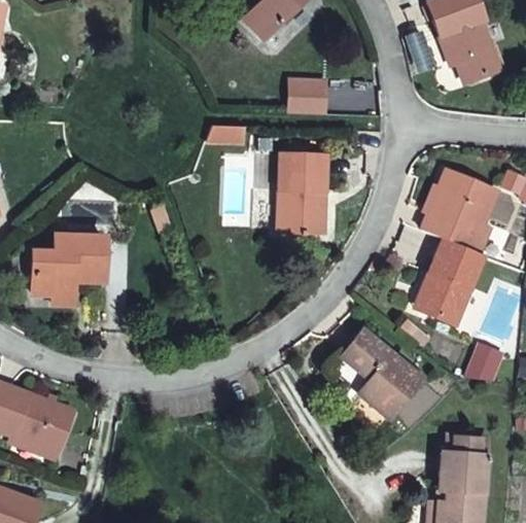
[(266,0),(266,1),(243,22),(261,42),(307,1),(306,0),(266,0)]
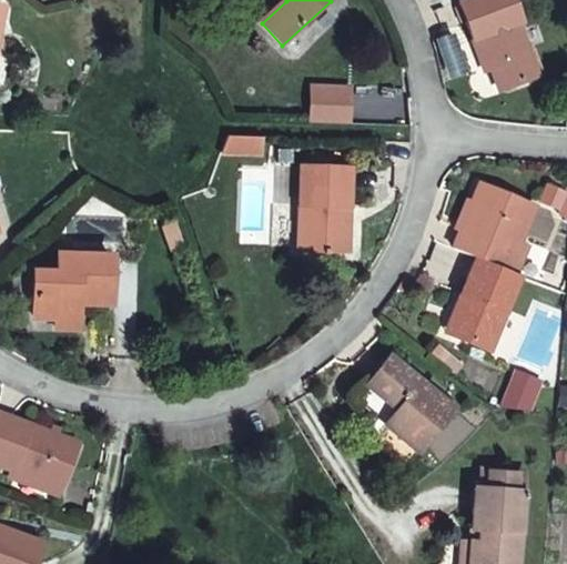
[(502,60),(508,82),(537,71),(519,21),(524,20),(516,0),(478,0),(466,4),(477,34),(484,32),(495,62),(502,60)]
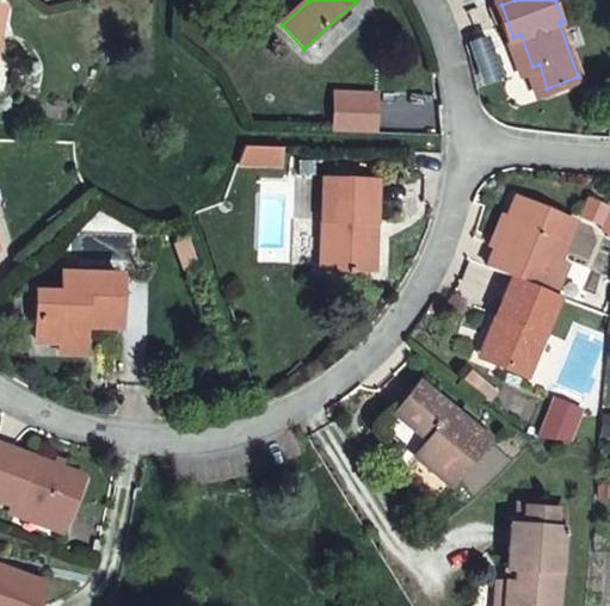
[(0,7),(0,42),(11,12),(0,7)]
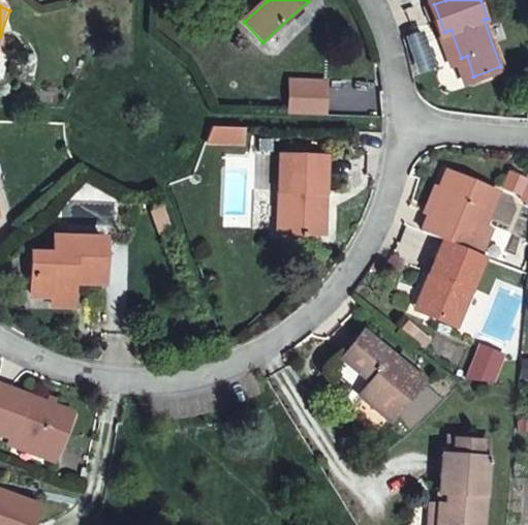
[(455,60),(461,58),(451,30),(444,32),(455,60)]
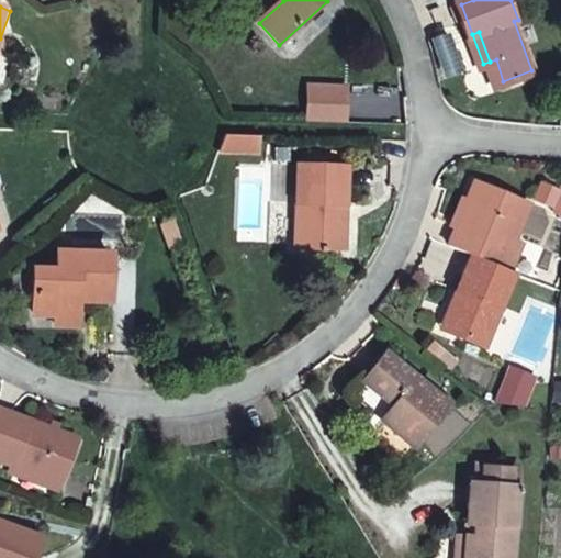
[(497,84),(503,81),(496,59),(490,62),(497,84)]
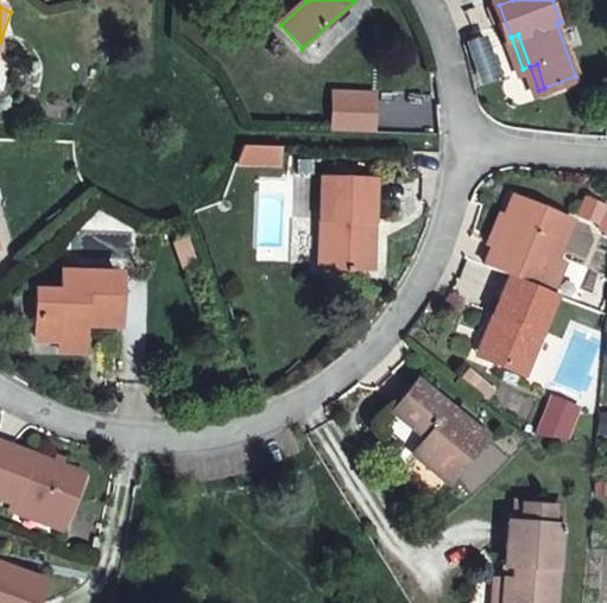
[(284,147),(250,146),(244,160),(283,160),(284,147)]
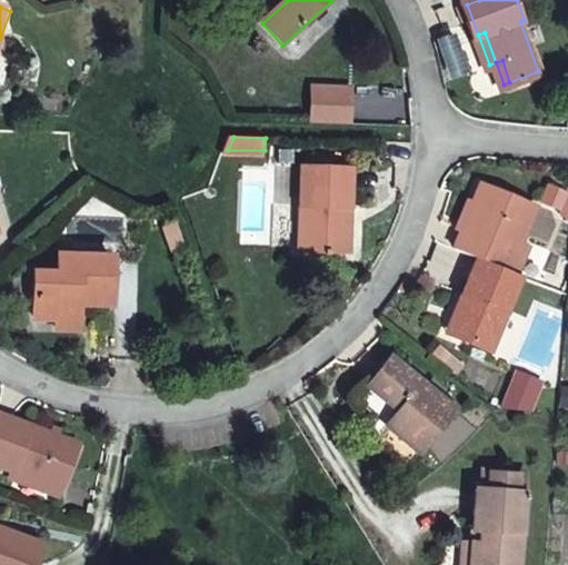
[(347,210),(354,210),(356,171),(309,169),(306,253),(346,255),(347,210)]
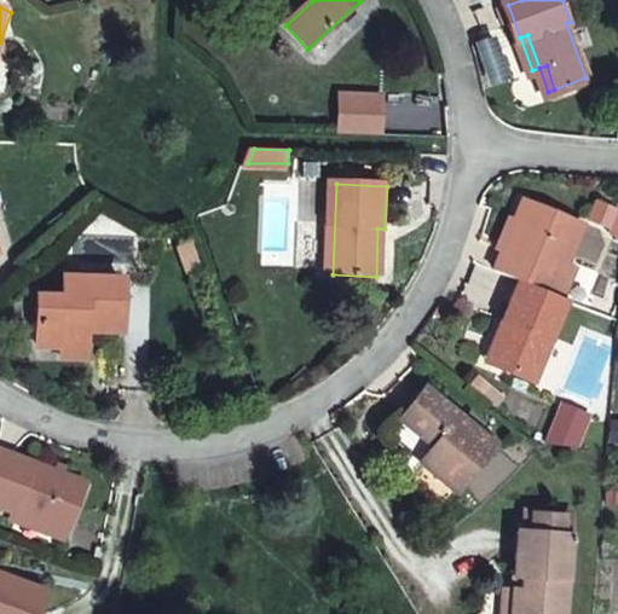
[(509,253),(502,271),(525,281),(566,297),(578,267),(570,264),(585,225),(529,204),(525,212),(509,253)]
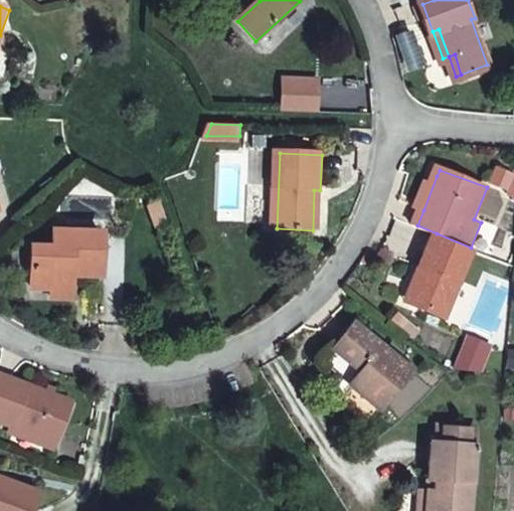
[(423,210),(437,176),(431,174),(417,207),(423,210)]
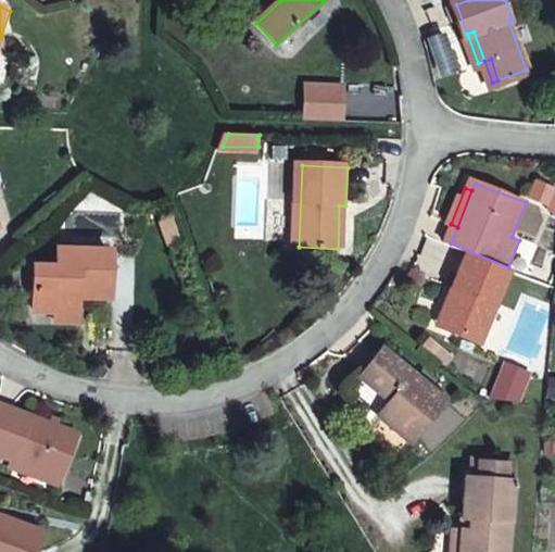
[(110,243),(58,243),(58,261),(35,261),(35,306),(62,306),(78,306),(78,291),(78,281),(110,281),(110,243)]
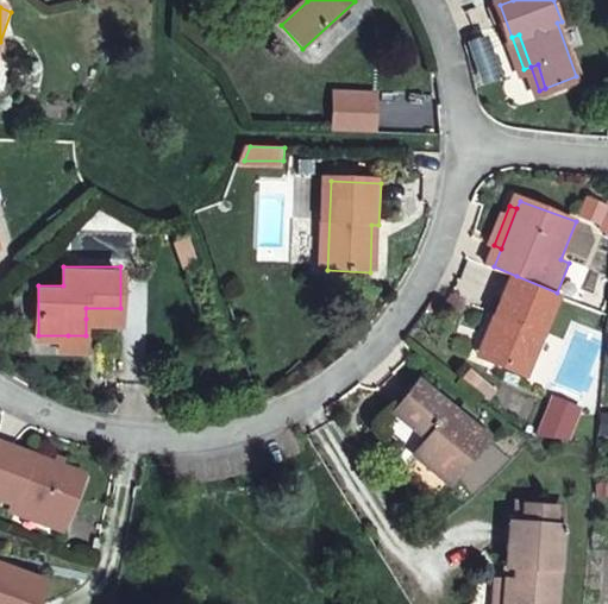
[(530,375),(562,295),(557,293),(516,276),(502,313),(499,321),(505,325),(491,359),(530,375)]
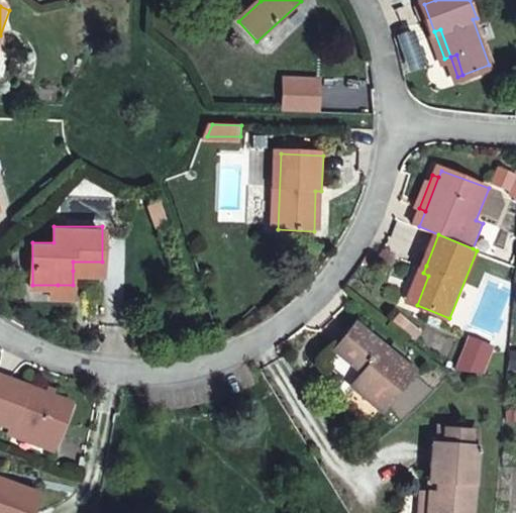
[(102,262),(73,262),(73,271),(102,270),(102,262)]
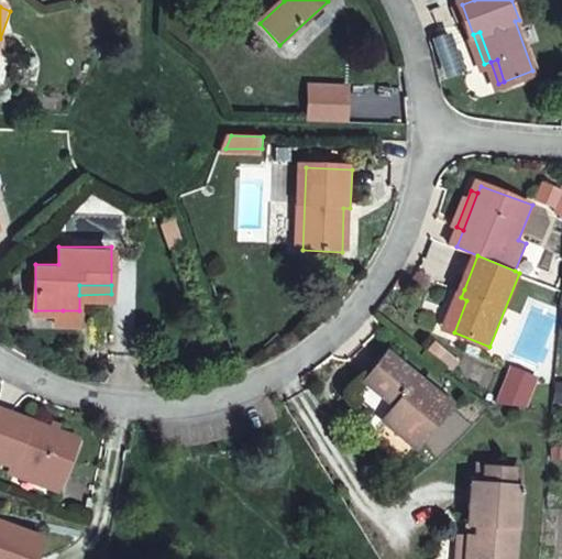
[(448,330),(454,332),(466,300),(461,297),(448,330)]
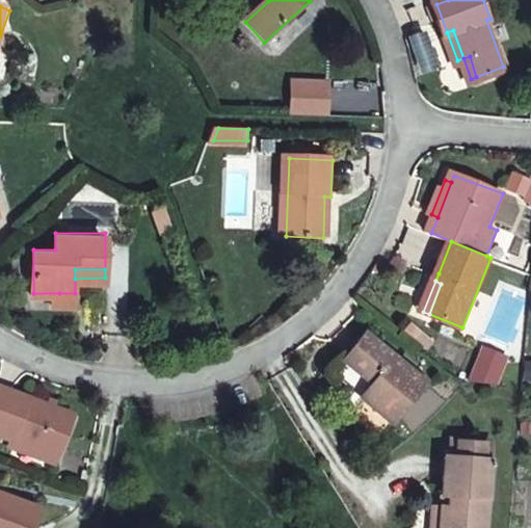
[(424,377),(368,332),(348,355),(375,378),(364,392),(392,416),(424,377)]
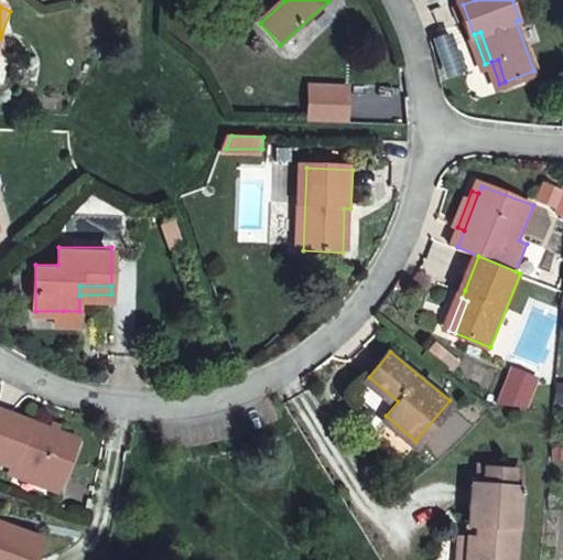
[(517,375),(511,396),(539,402),(543,381),(517,375)]
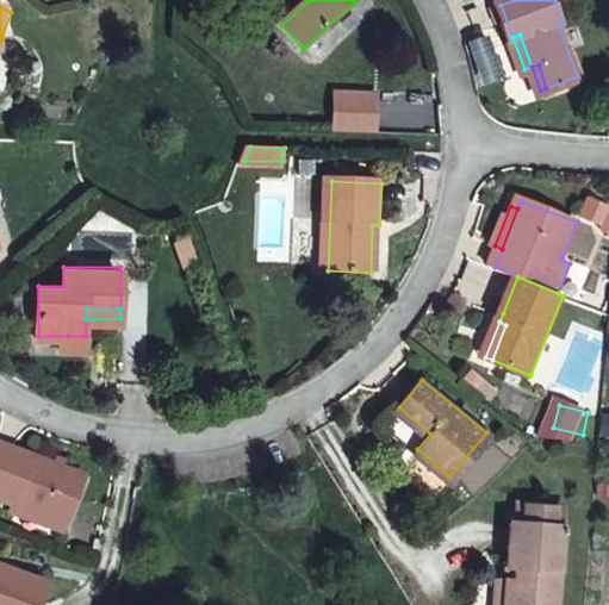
[(0,491),(17,497),(68,513),(82,469),(0,442),(0,491)]
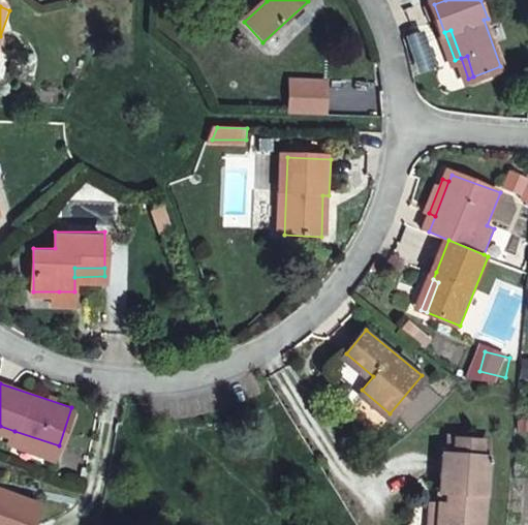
[(59,445),(14,431),(12,438),(57,452),(59,445)]
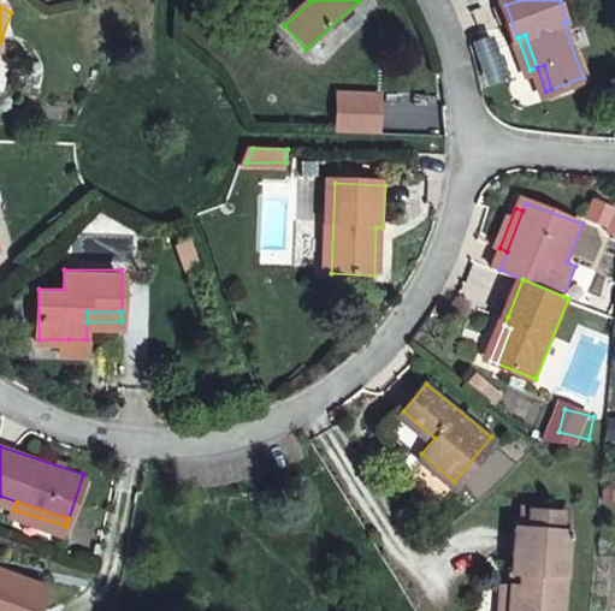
[(513,583),(510,610),(563,610),(571,510),(525,508),(524,529),(516,529),(514,570),(520,570),(520,583),(513,583)]
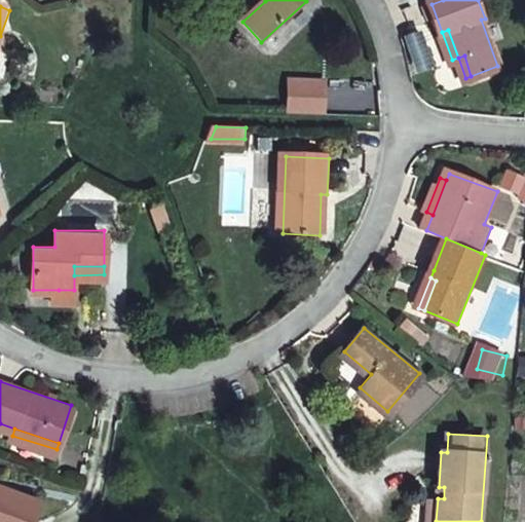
[(33,521),(42,498),(0,482),(0,521),(33,521)]
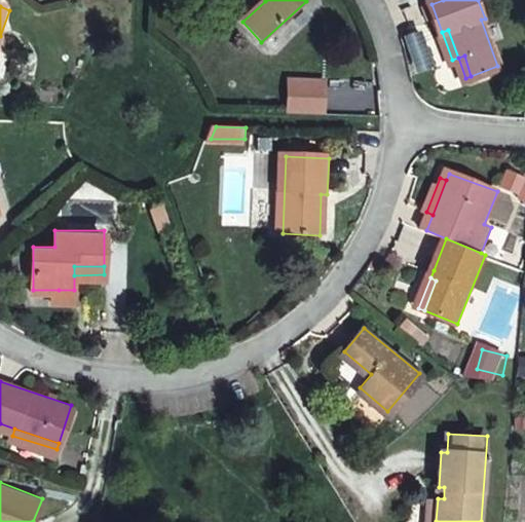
[(436,521),(438,498),(430,498),(428,521),(436,521)]
